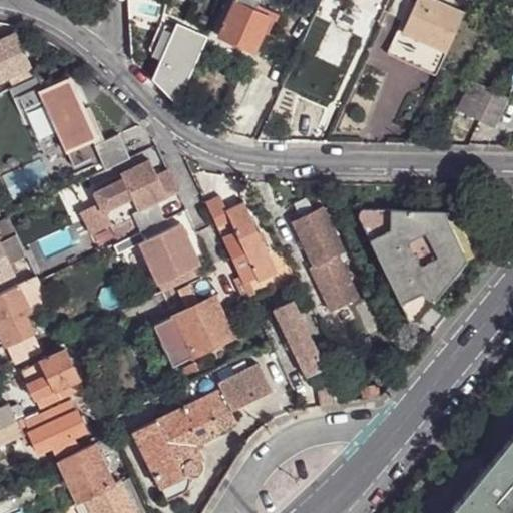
[(254,51),(270,17),(254,8),(259,0),(235,0),(219,35),(254,51)]
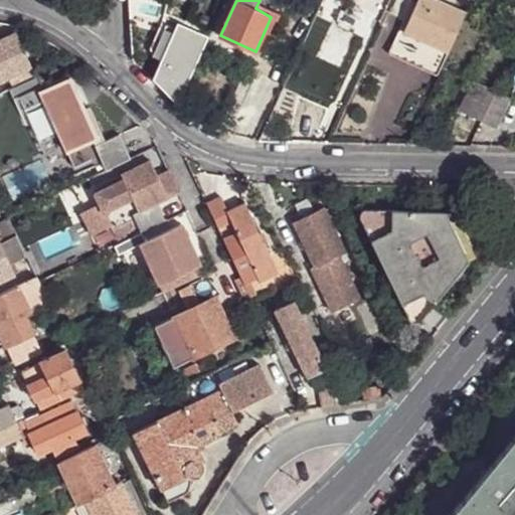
[(418,0),(403,32),(448,53),(467,13),(438,0),(418,0)]
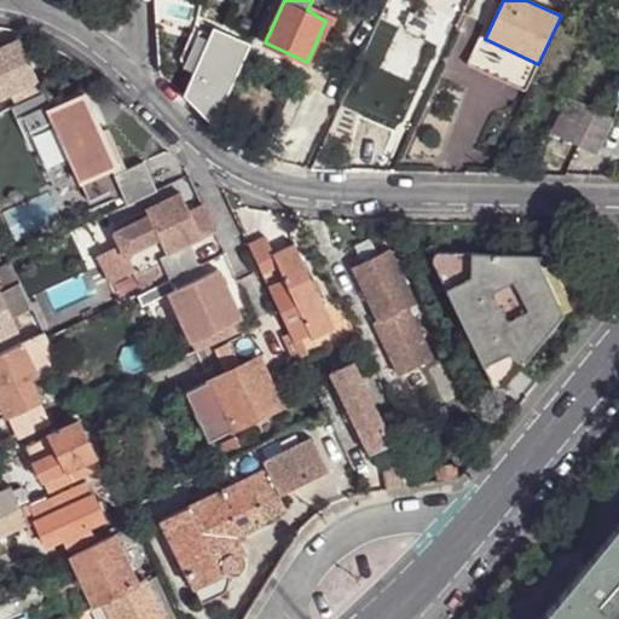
[(189,100),(215,126),(252,44),(221,30),(189,100)]
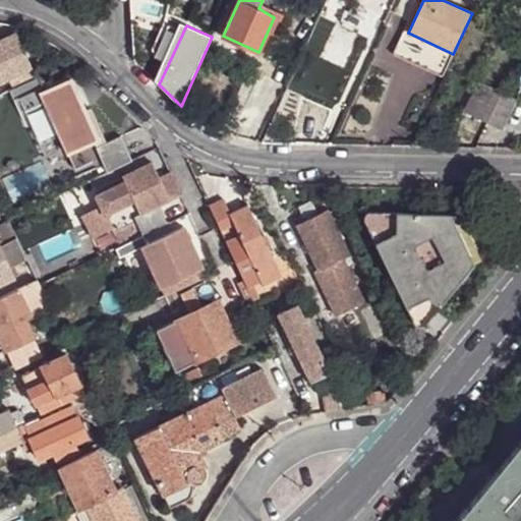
[(444,75),(453,54),(408,33),(403,31),(393,52),(444,75)]
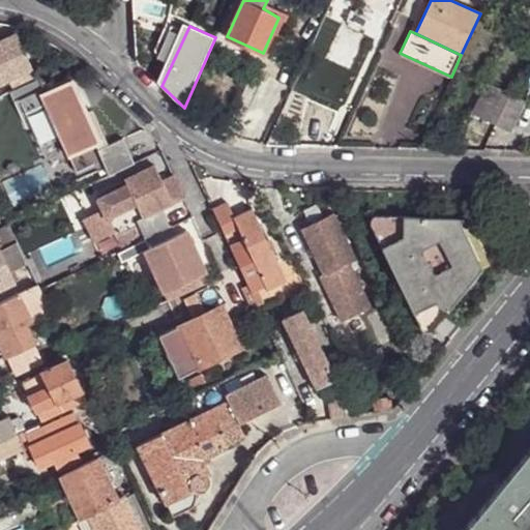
[(0,39),(0,82),(8,79),(13,88),(36,78),(17,33),(0,39)]
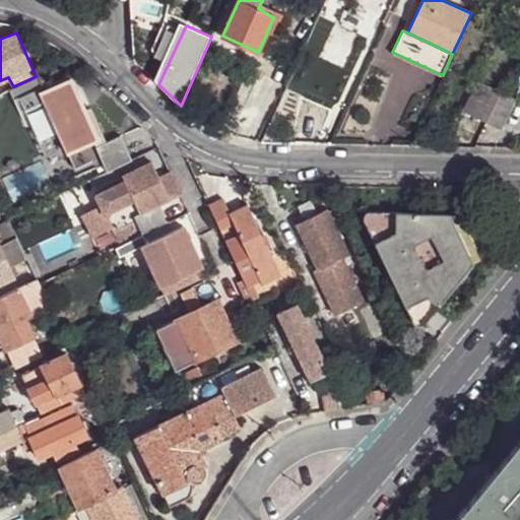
[(37,77),(7,90),(12,100),(16,98),(23,112),(39,105),(68,172),(87,164),(90,171),(96,168),(101,175),(119,167),(130,161),(118,135),(99,144),(69,79),(43,90),(37,77)]
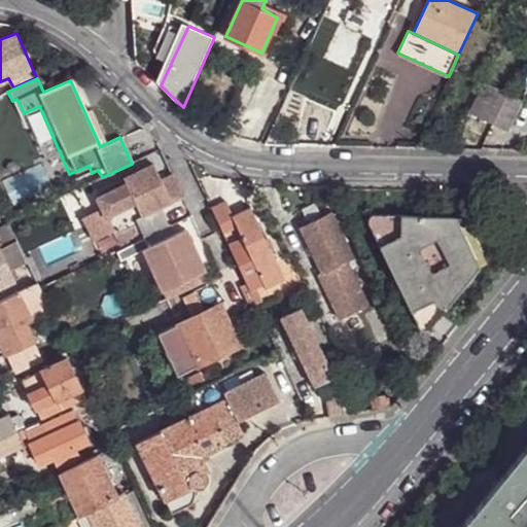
[(493,123),(506,94),(486,84),(472,113),(493,123)]
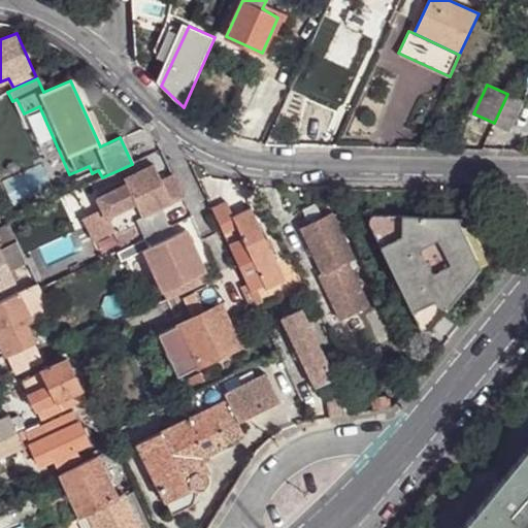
[(522,100),(507,94),(494,123),(508,130),(522,100)]
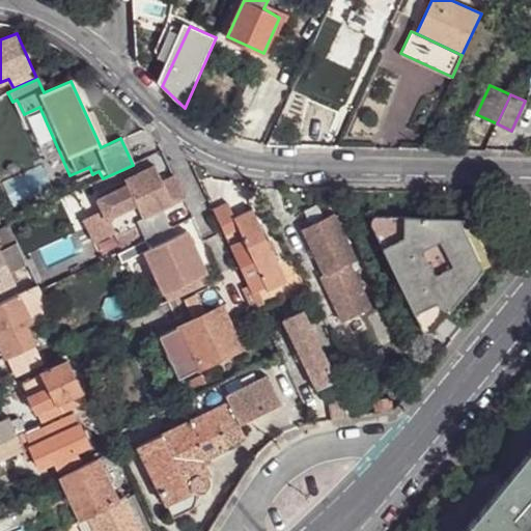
[(2,185),(12,204),(49,186),(38,166),(2,185)]
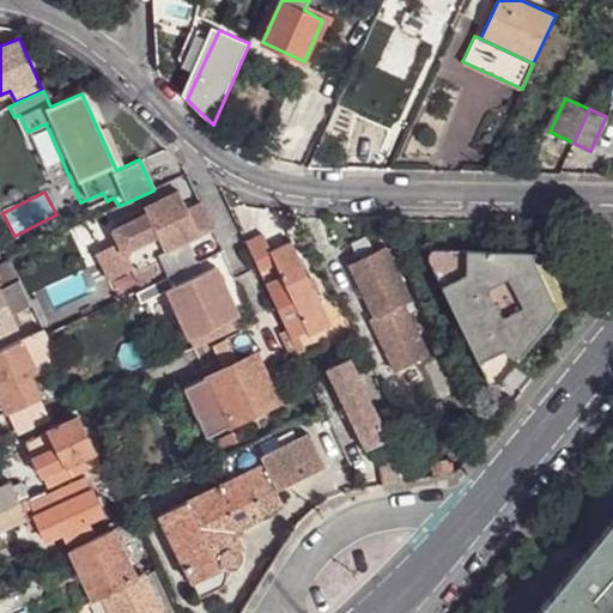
[(145,214),(111,229),(134,275),(161,262),(168,278),(195,265),(186,242),(198,237),(177,193),(143,208),(145,214)]
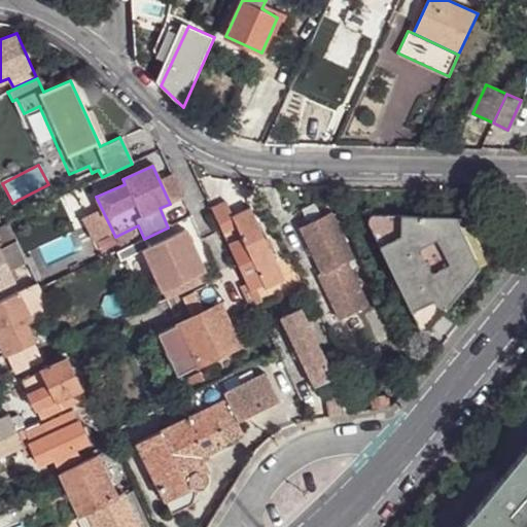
[(221,235),(237,227),(242,239),(226,246),(249,292),(254,290),(264,286),(266,289),(285,281),(250,208),(232,217),(224,202),(210,209),(221,235)]
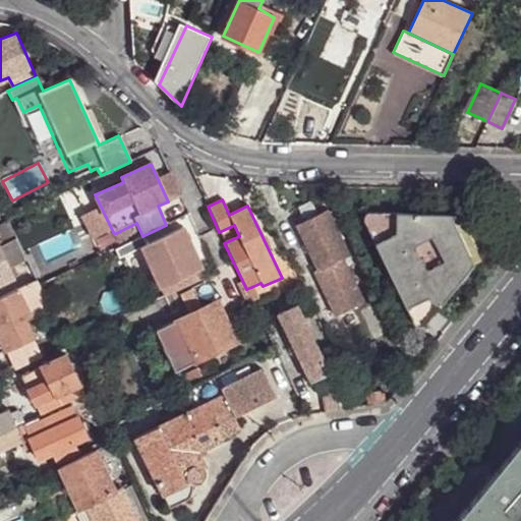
[(325,211),(293,226),(314,271),(311,273),(333,316),(361,302),(340,259),(347,256),(332,224),(334,223),(332,219),(330,220),(325,211)]
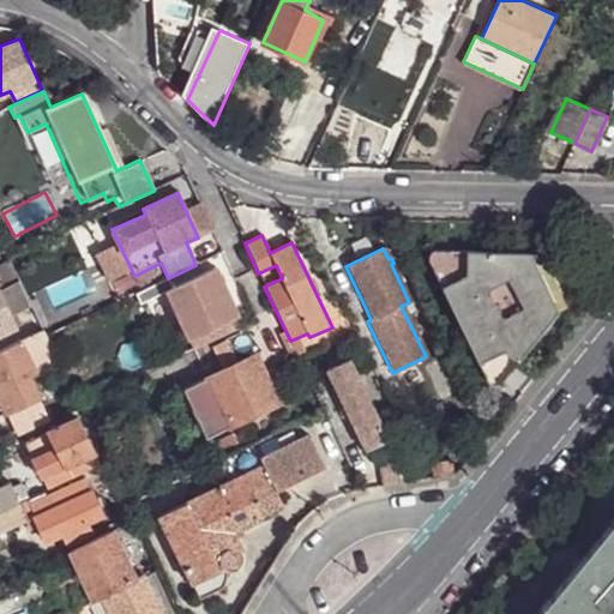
[(558,257),(437,253),(431,254),(427,259),(427,265),(486,384),(488,386),(495,386),(500,383),(575,295),(558,257)]
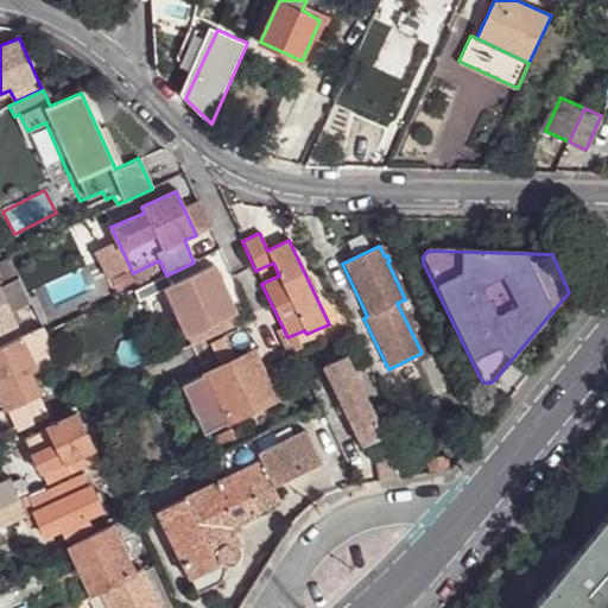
[(16,280),(19,278),(10,257),(0,260),(0,273),(5,284),(16,280)]
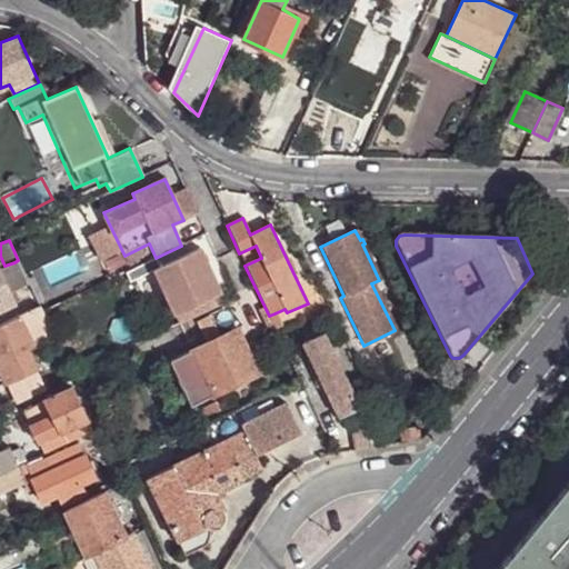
[(130,269),(156,258),(149,243),(125,256),(130,269)]
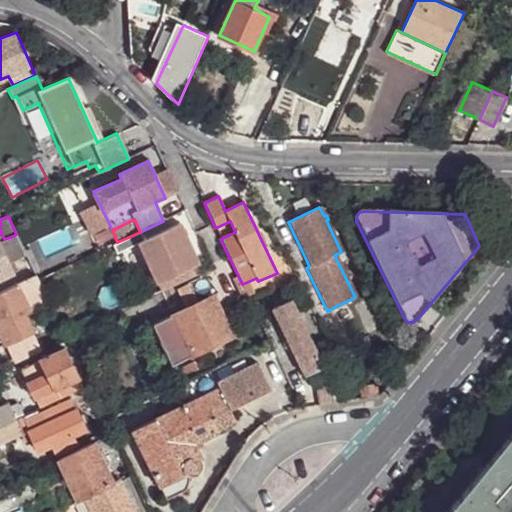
[(138,243),(158,283),(197,265),(178,223),(138,243)]
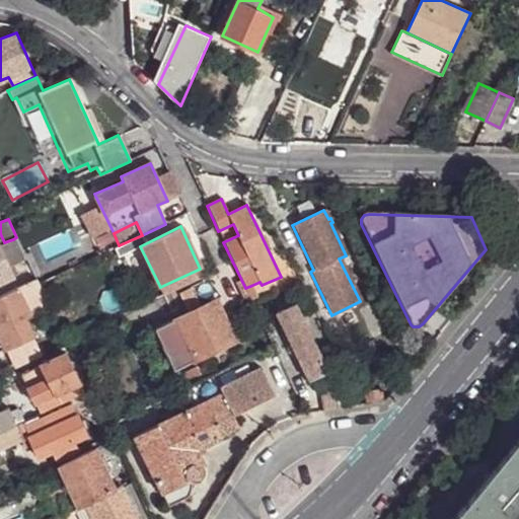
[(4,242),(0,244),(0,249),(8,267),(23,260),(13,239),(4,242)]
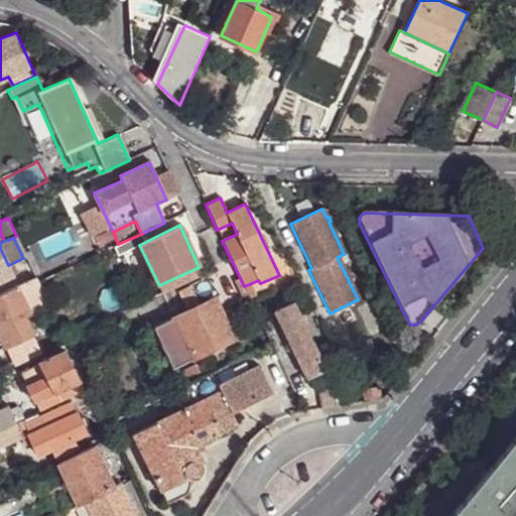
[(0,279),(12,274),(8,265),(0,248),(0,279)]
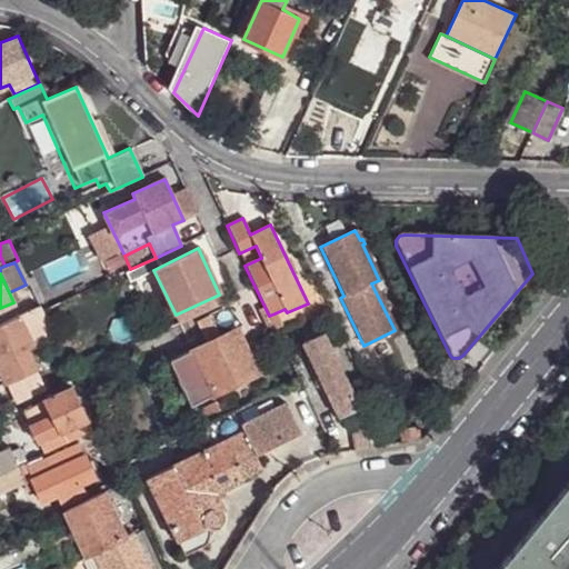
[(35,346),(53,336),(42,310),(39,305),(21,313),(35,346)]
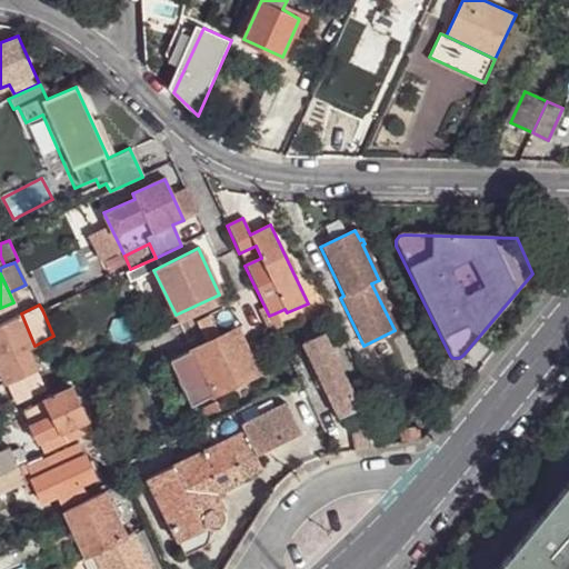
[(21,313),(11,318),(27,350),(35,346),(21,313)]
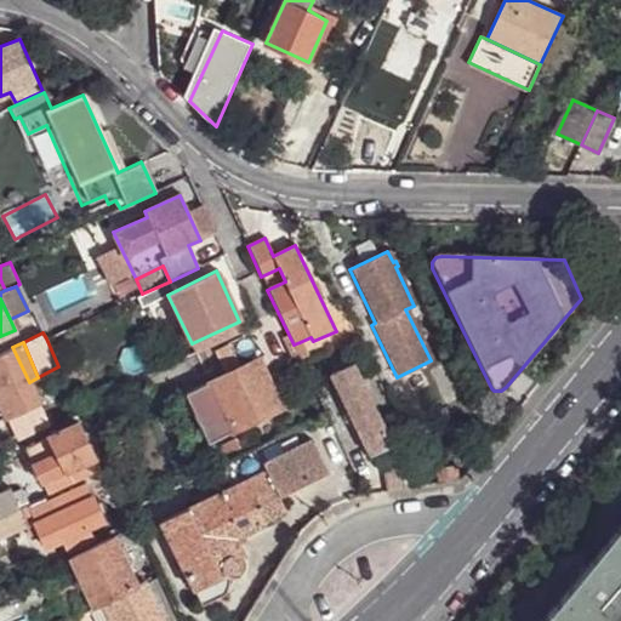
[(300,342),(294,345),(301,360),(307,358),(300,342)]
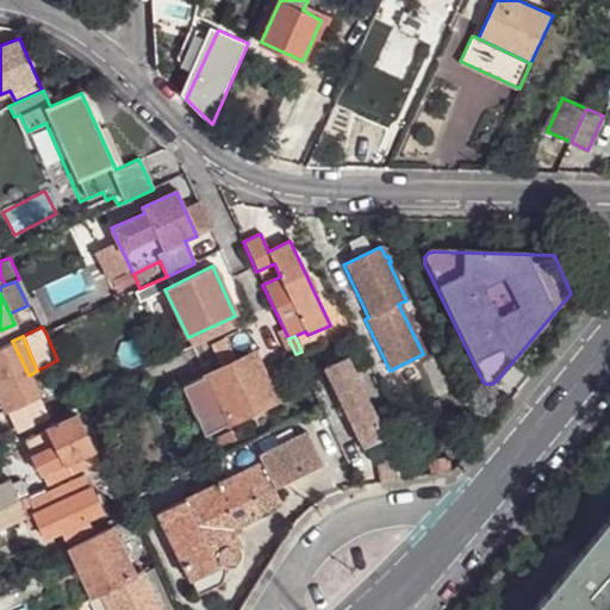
[(29,375),(12,341),(0,347),(0,385),(4,384),(12,400),(14,405),(37,394),(29,375)]
